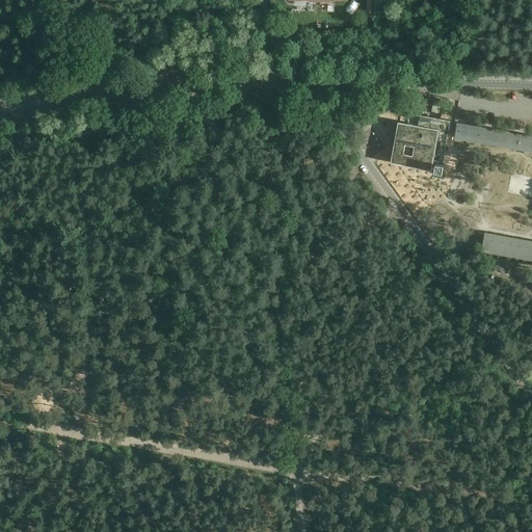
[(444,101),(434,99),(431,112),(442,114),(444,101)]
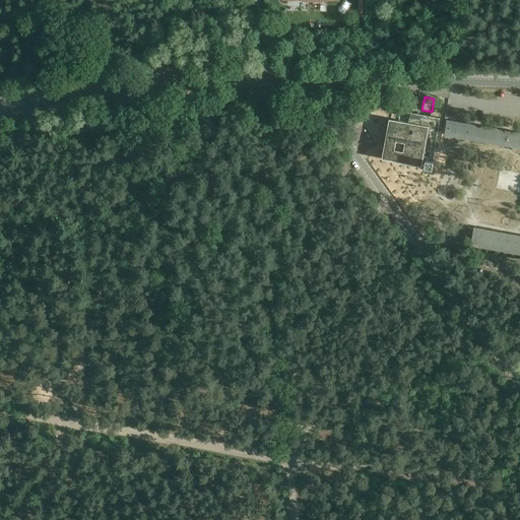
[(399,121),(389,119),(382,159),(423,167),(424,157),(434,158),(441,119),(400,111),(399,121)]
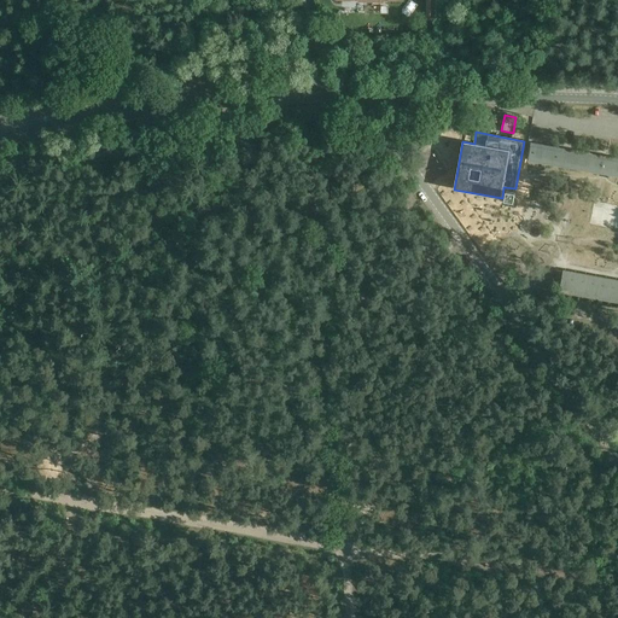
[(529,161),(617,176),(617,161),(531,146),(532,143),(531,143),(529,161)]
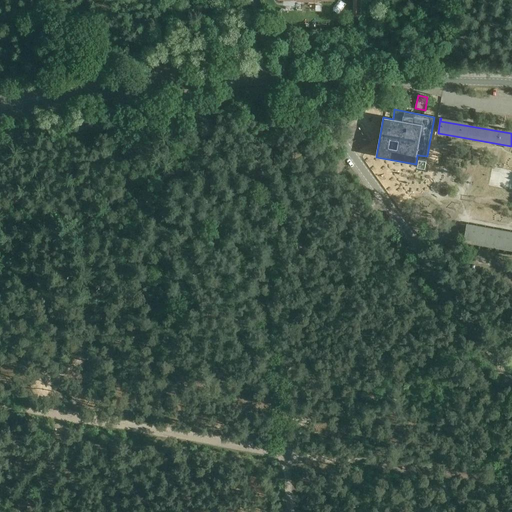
[(427,159),(419,157),(418,165),(426,166),(427,159)]
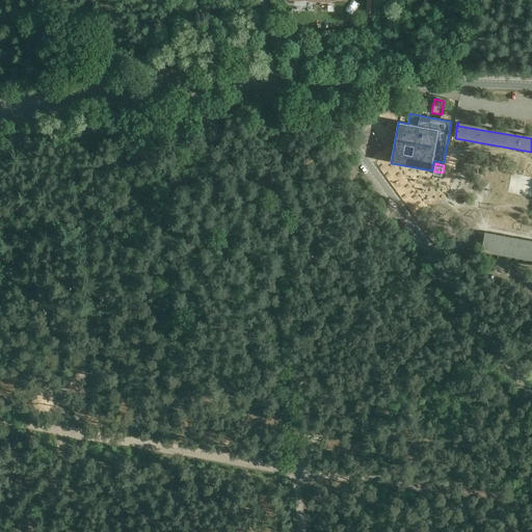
[(482,245),(481,251),(531,260),(531,241),(485,233),(484,234),(482,245)]
